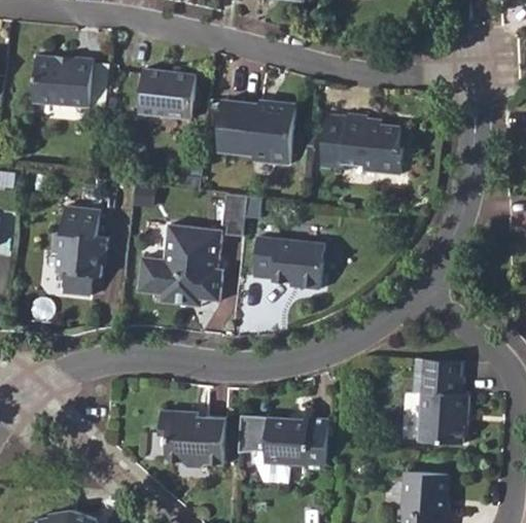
[(88,105),(93,58),(74,56),(73,59),(33,55),(28,98),(88,105)]
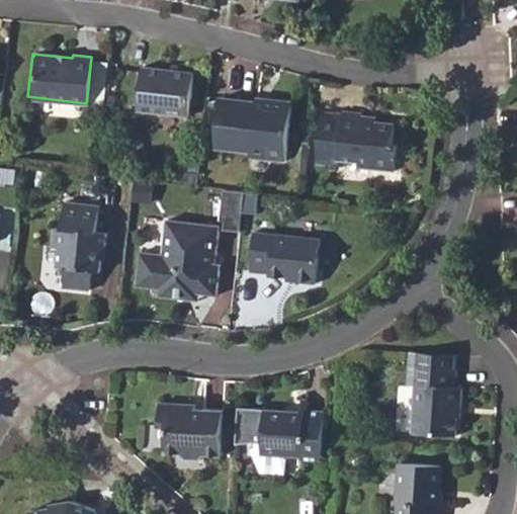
[(133,108),(186,115),(191,71),(138,65),(133,108)]
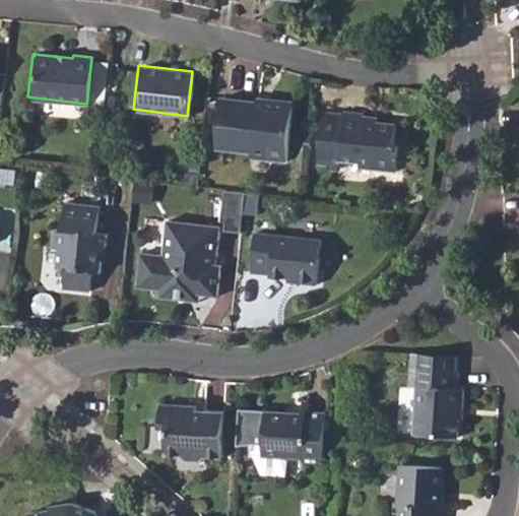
[(283,167),(290,106),(219,98),(213,152),(246,156),(246,163),(283,167)]
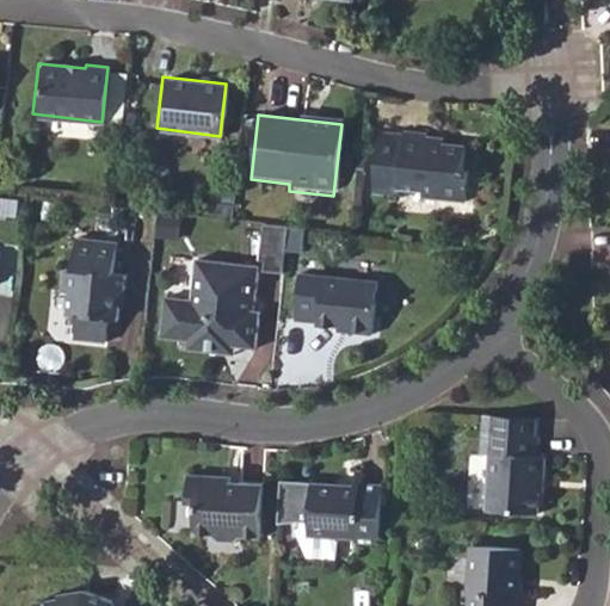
[(417,202),(461,208),(464,181),(456,180),(461,148),(424,142),(425,135),(400,133),(399,135),(377,131),(369,198),(390,201),(392,193),(417,197),(417,202)]
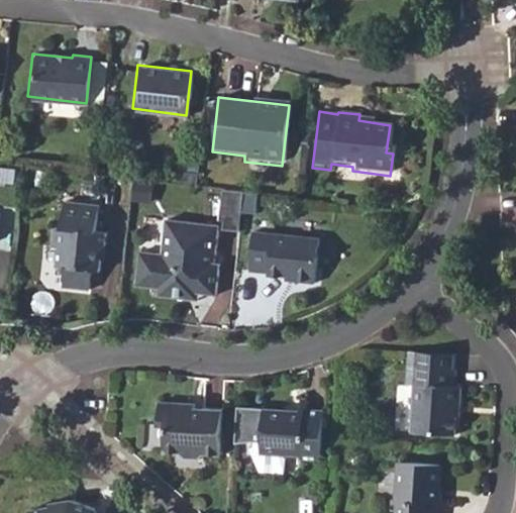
[(237,232),(241,196),(221,193),(217,229),(237,232)]
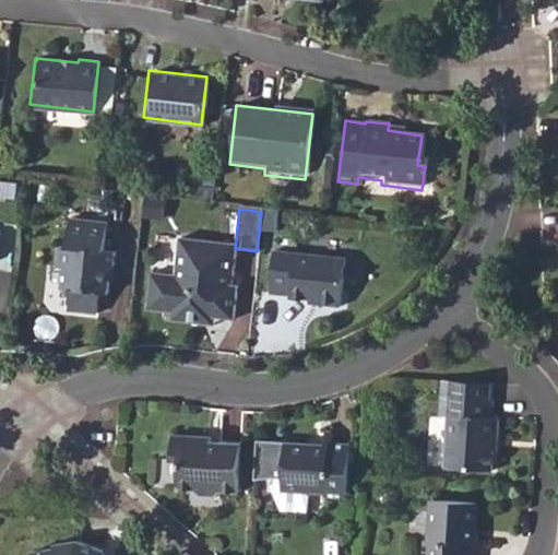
[(56,243),(52,267),(61,267),(59,287),(69,288),(67,310),(95,314),(97,292),(102,293),(104,279),(113,279),(116,248),(104,247),(106,222),(69,217),(67,244),(56,243)]
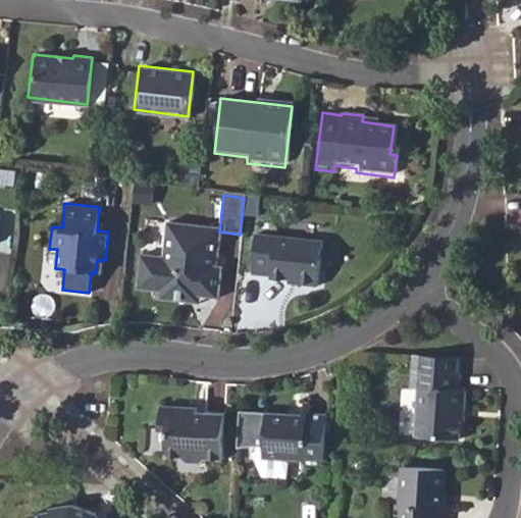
[(135,288),(158,291),(156,299),(197,305),(198,297),(214,299),(218,270),(214,269),(219,231),(167,222),(162,256),(140,253),(135,288)]
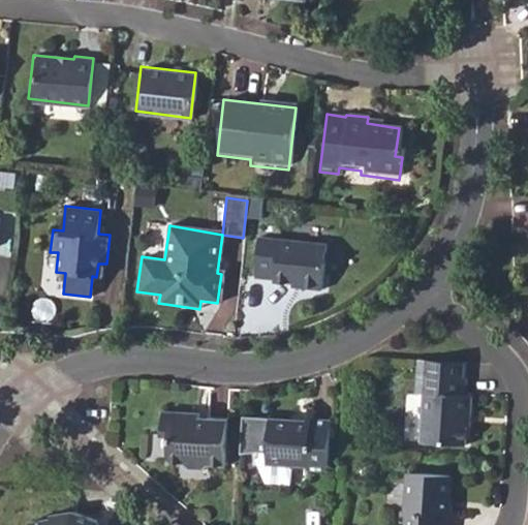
[(274,285),(299,287),(299,291),(321,295),(328,244),(258,236),(253,278),(275,280),(274,285)]
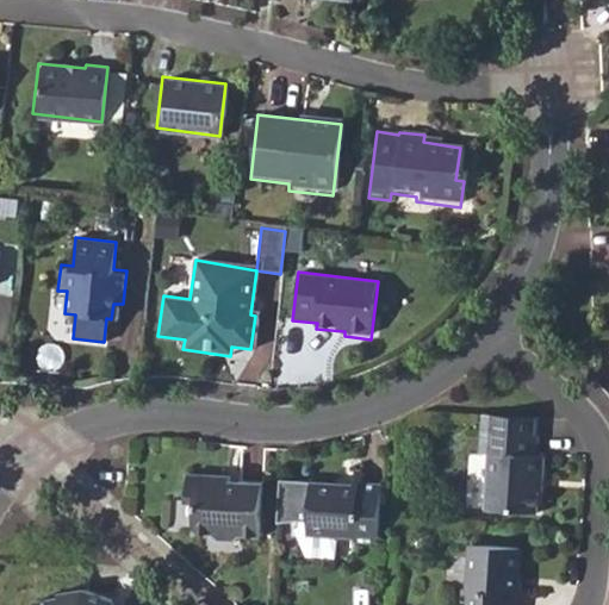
[(479,417),(479,432),(530,436),(530,419),(479,417)]
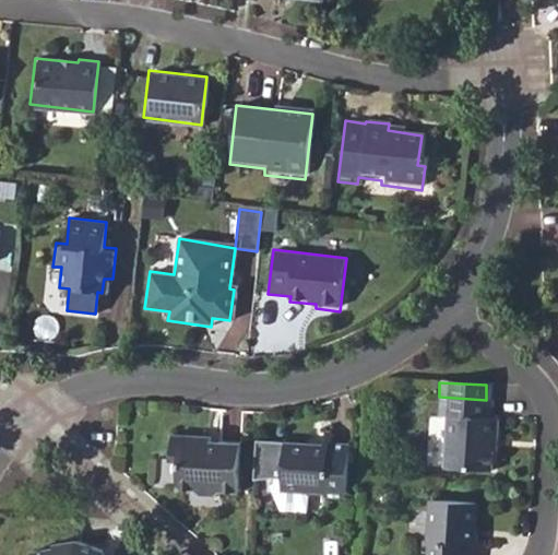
[(489,470),(493,436),(498,437),(499,416),(491,416),(493,400),(486,400),(439,397),(437,418),(447,420),(443,467),(489,470)]
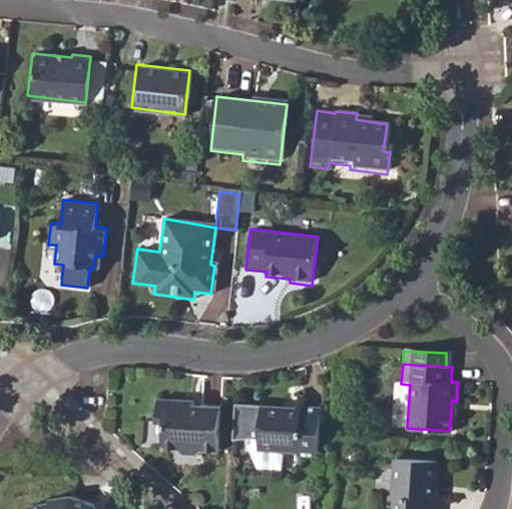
[(194,400),(157,396),(154,431),(161,432),(161,440),(162,443),(164,445),(166,446),(177,447),(184,454),(195,454),(204,449),(216,450),(219,407),(200,405),(200,411),(193,410),(194,400)]
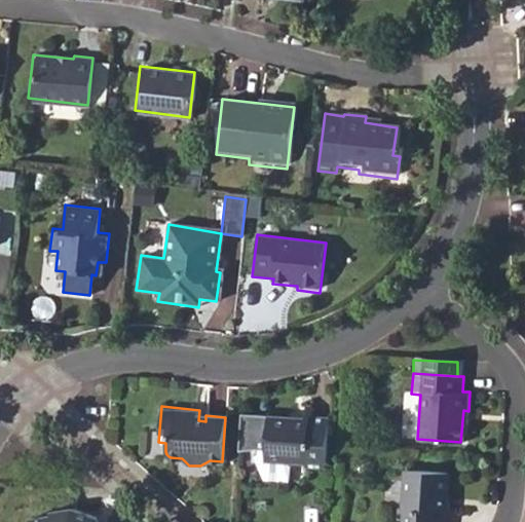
[(305,468),(324,469),(328,418),(308,417),(308,420),(267,418),(267,425),(258,425),(257,442),(258,442),(258,454),(254,456),(265,481),(289,482),(290,468),(297,462),(305,462),(305,468)]
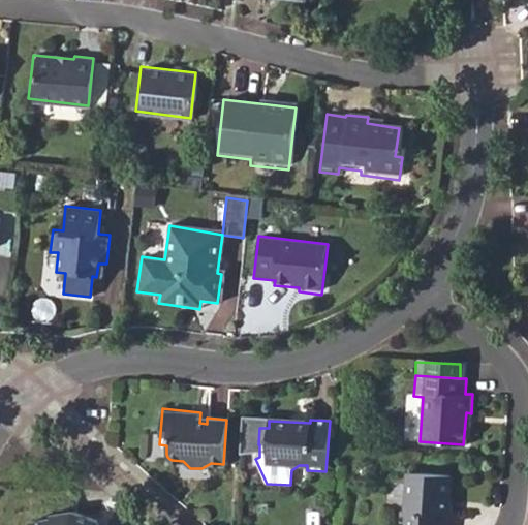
[(444,524),(448,477),(404,474),(402,513),(395,513),(394,524),(444,524)]
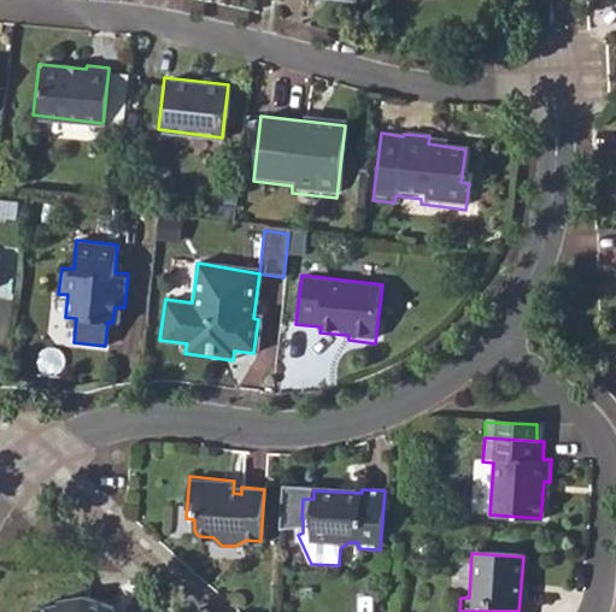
[(33,607),(33,611),(116,611),(110,605),(81,594),(56,599),(56,602),(33,607)]
